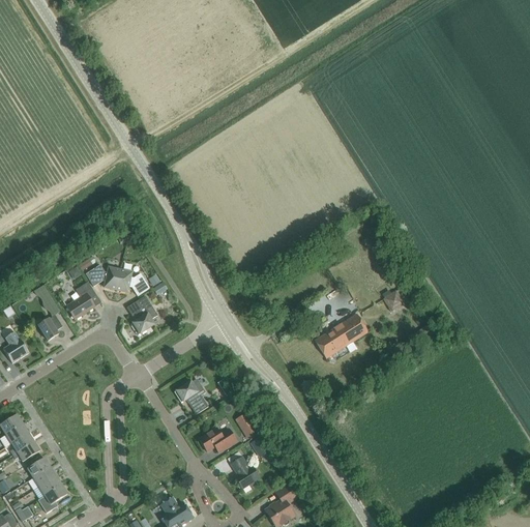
[(116,288),(120,268),(109,266),(108,271),(105,270),(99,263),(85,272),(93,285),(102,279),(106,280),(104,286),(116,288)]
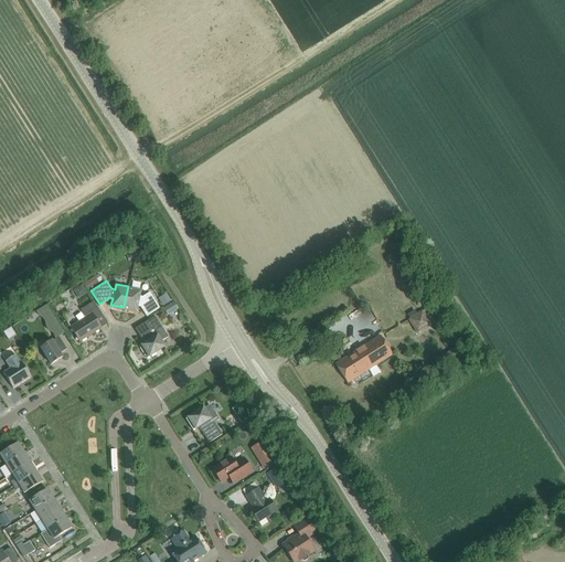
[(128,286),(124,307),(136,310),(137,304),(140,304),(146,314),(159,306),(149,290),(142,295),(139,294),(140,289),(128,286)]
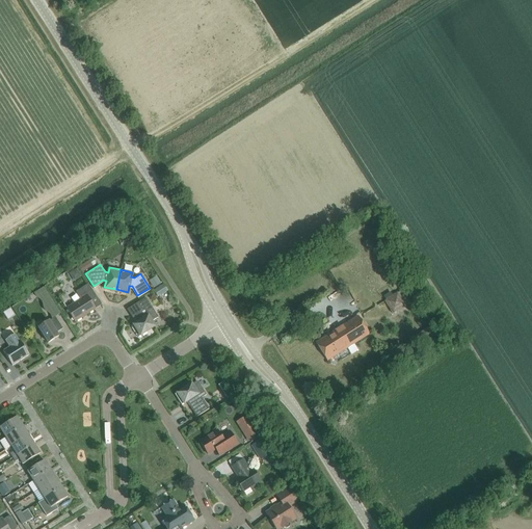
[(153,286),(157,293),(167,287),(162,280),(153,286)]
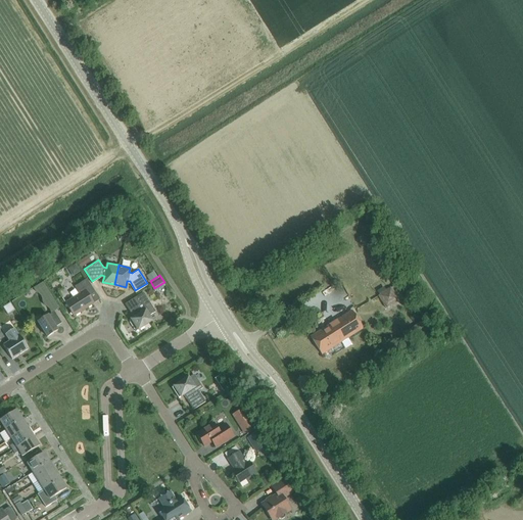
[(79,291),(65,300),(74,314),(93,300),(89,293),(95,289),(87,277),(75,284),(79,291)]
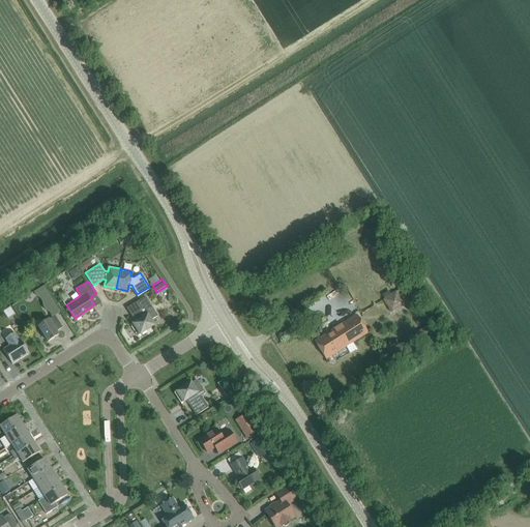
[(390,311),(413,296),(410,292),(406,295),(401,286),(382,297),(390,311)]
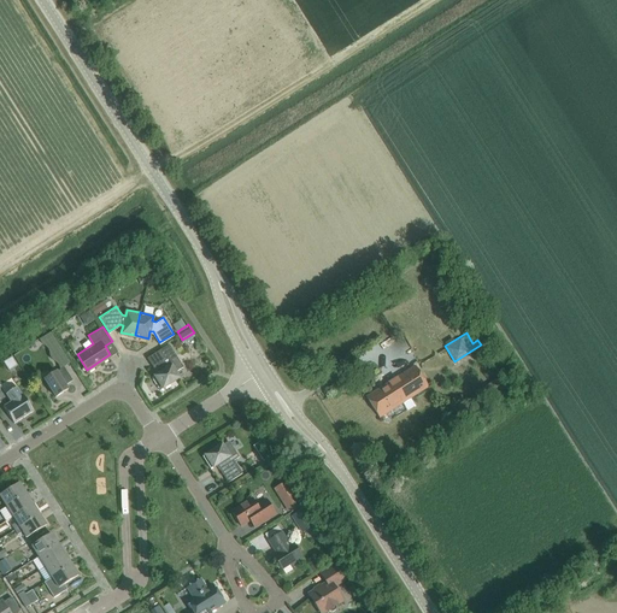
[(37,348),(42,339),(35,335),(30,345),(37,348)]
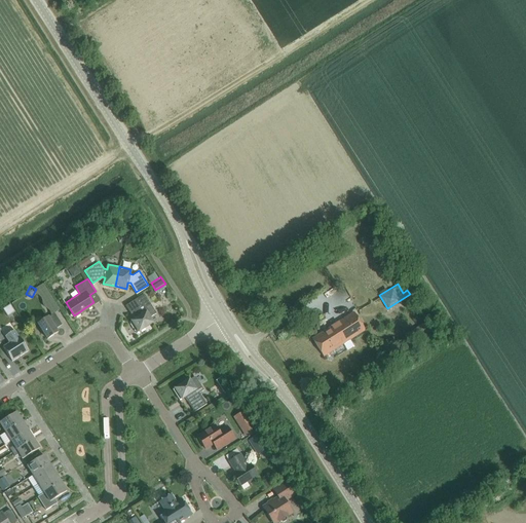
[(137,331),(153,321),(150,315),(156,311),(144,293),(132,300),(135,306),(129,309),(135,316),(129,321),(137,331)]
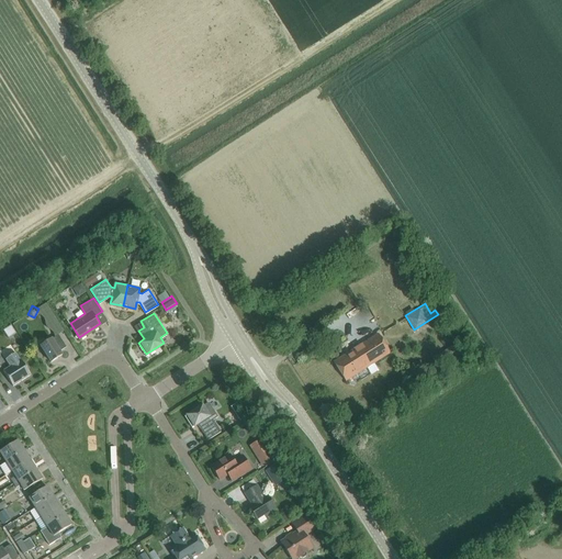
[(1,327),(8,334),(15,327),(9,321),(1,327)]
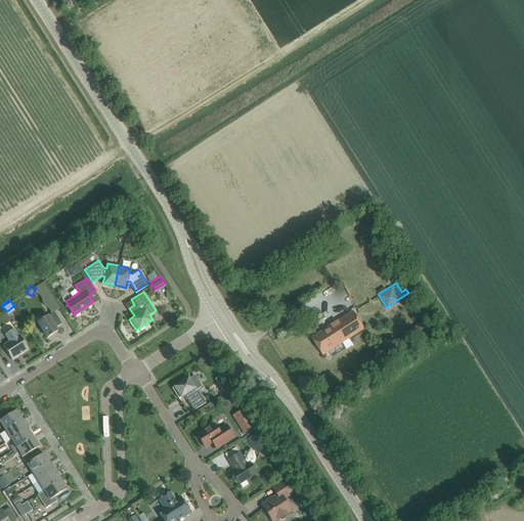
[(54,309),(37,320),(47,335),(57,329),(55,326),(61,321),(54,309)]
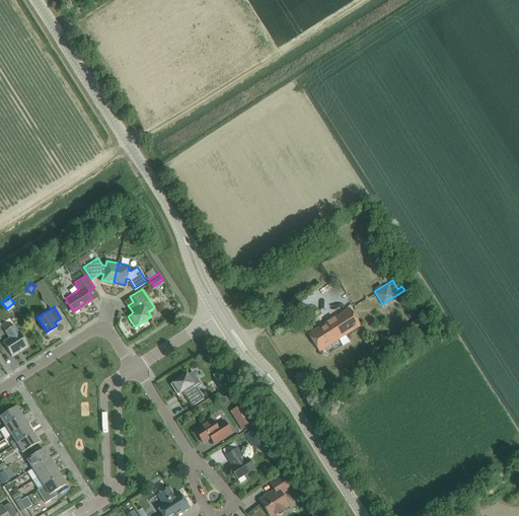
[(319,349),(360,323),(349,306),(308,332),(319,349)]
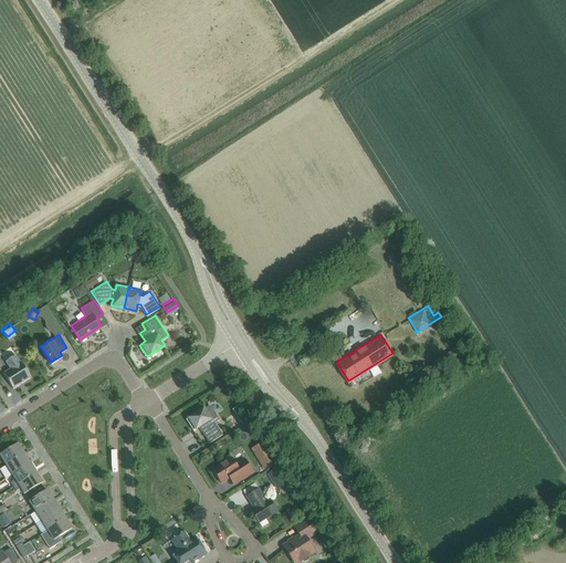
[(20,360),(16,353),(4,360),(9,366),(2,371),(12,386),(30,375),(20,360)]
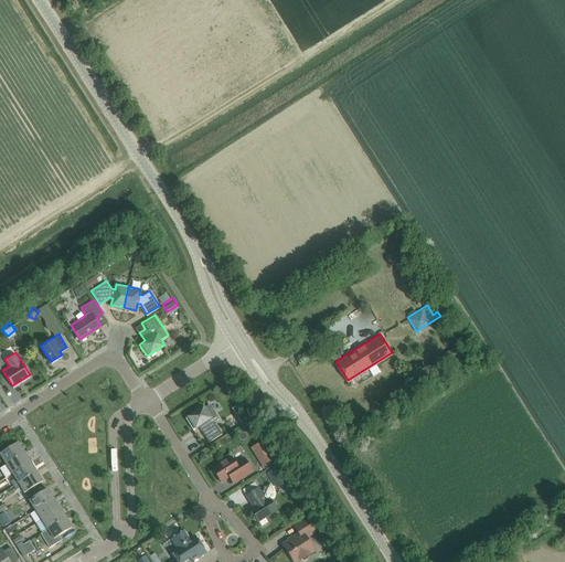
[(21,395),(17,388),(10,391),(14,399),(21,395)]
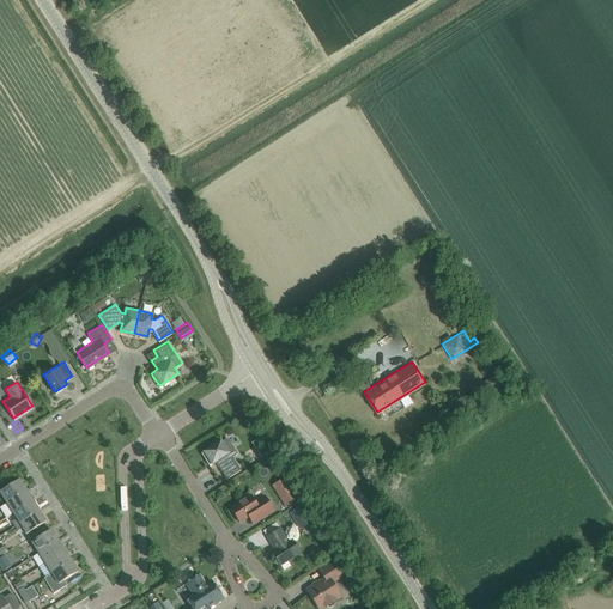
[(208,464),(216,460),(226,477),(241,468),(232,455),(237,451),(228,436),(220,440),(220,439),(201,451),(208,464)]
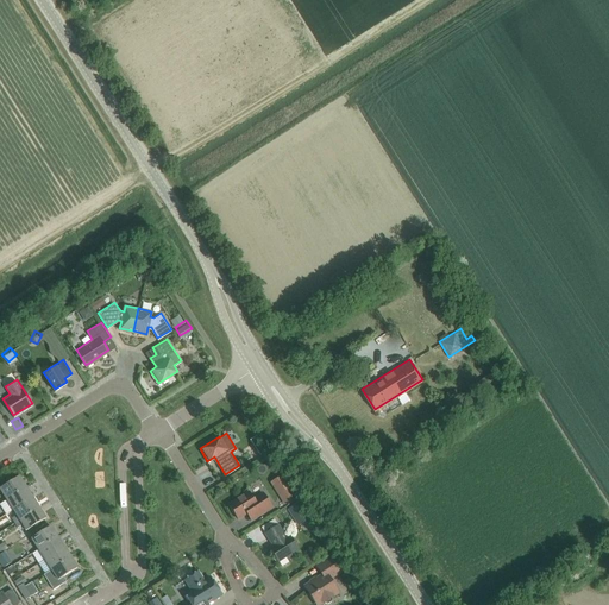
[(211,477),(221,472),(219,466),(208,470),(211,477)]
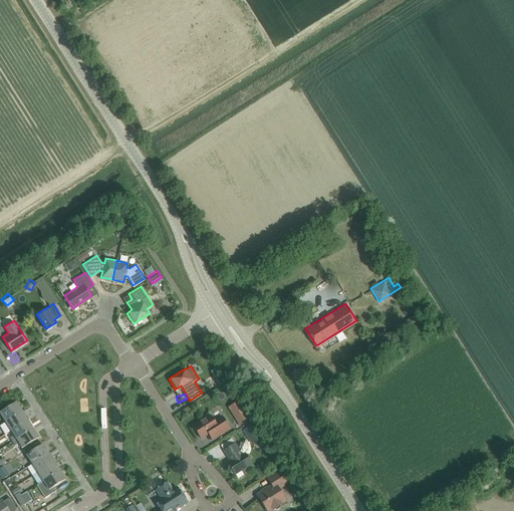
[(0,412),(5,420),(21,410),(16,401),(0,410),(0,412)]
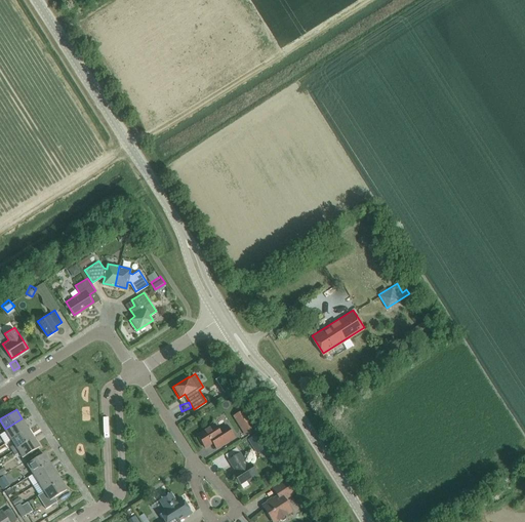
[(236,418),(245,434),(247,433),(247,434),(257,428),(247,411),(236,418)]
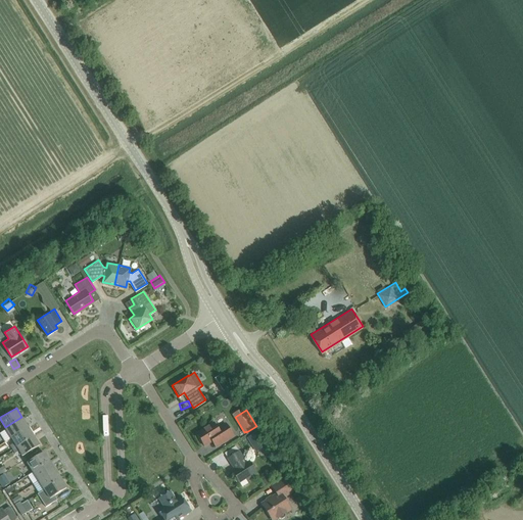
[(10,436),(28,425),(21,417),(5,427),(10,436)]
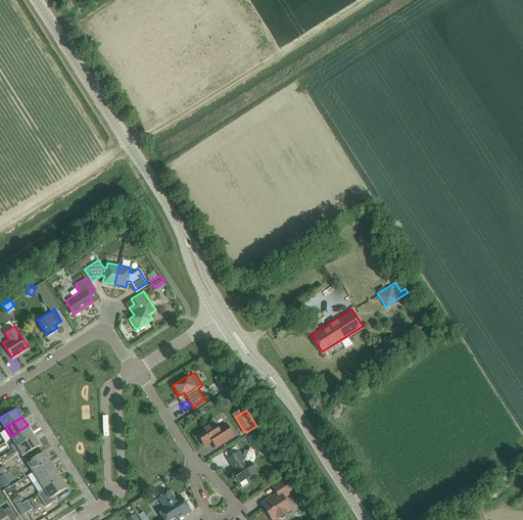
[(214,421),(196,432),(203,443),(217,436),(220,441),(233,433),(225,421),(218,427),(214,421)]
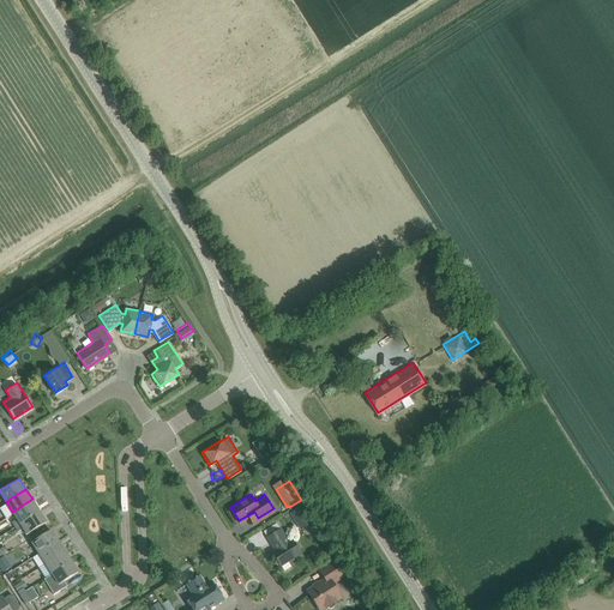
[(14,525),(38,509),(32,499),(12,512),(16,517),(11,520),(14,525)]
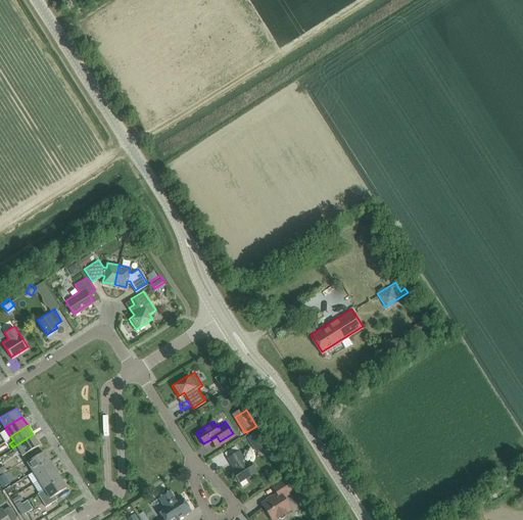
[(246,436),(255,450),(267,442),(257,429),(246,436)]
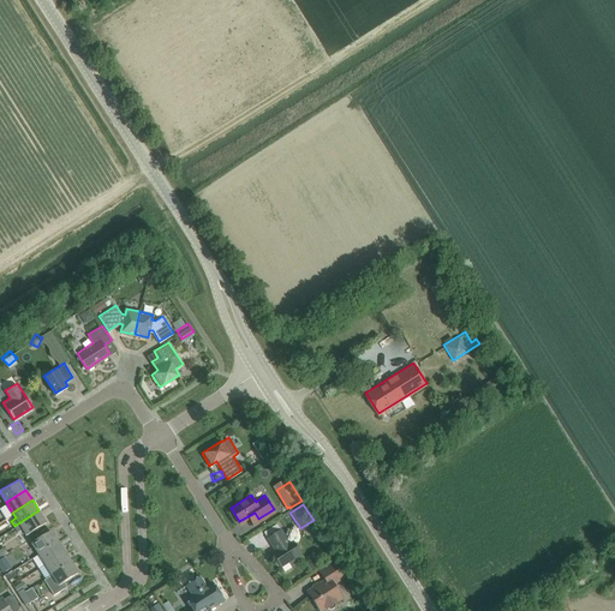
[(18,529),(22,527),(27,533),(46,521),(39,510),(15,526),(18,529)]
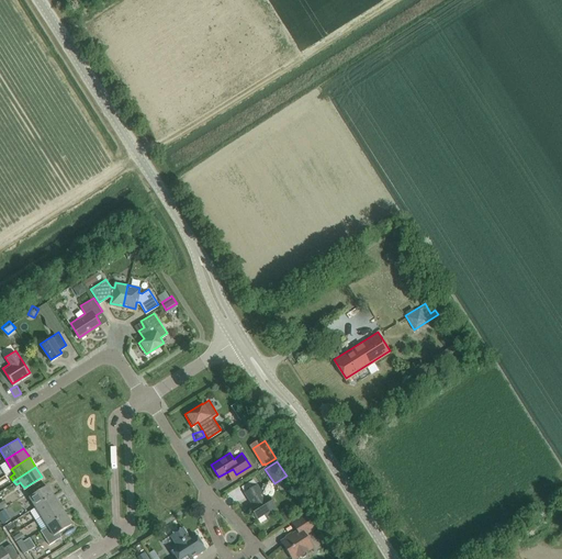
[(257,483),(245,491),(253,503),(248,505),(256,517),(265,512),(265,513),(276,506),(267,493),(265,495),(257,483)]
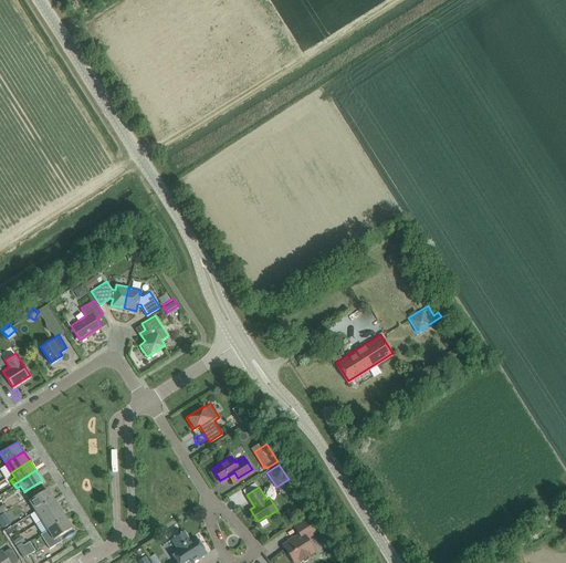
[(35,509),(53,497),(46,488),(29,499),(35,509)]
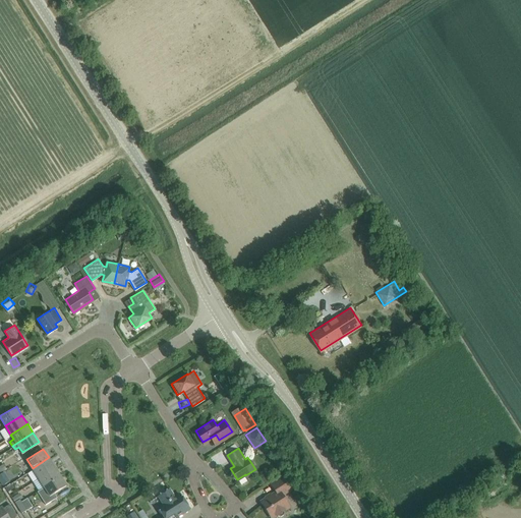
[(38,477),(54,466),(49,457),(33,468),(38,477)]
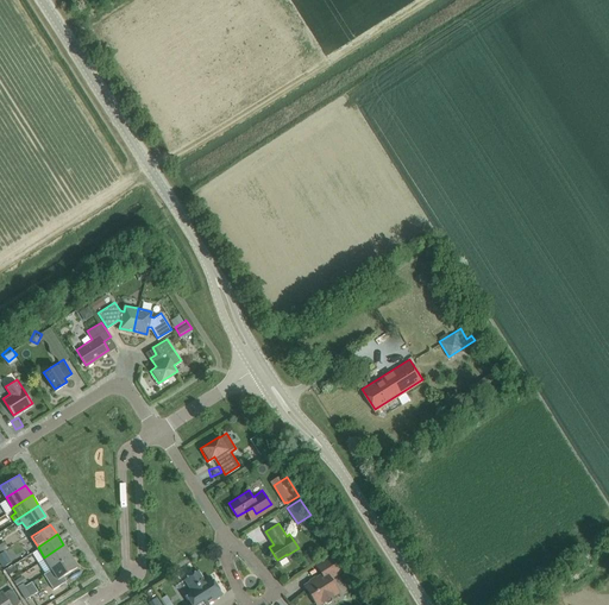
[(50,567),(70,555),(63,544),(44,558),(50,567)]
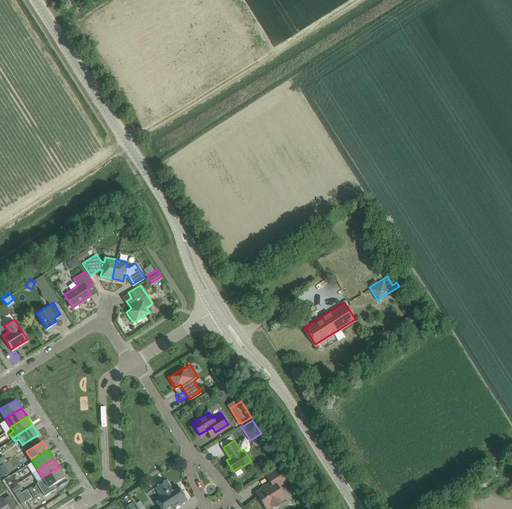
[(53,483),(65,476),(59,467),(42,477),(43,477),(36,481),(44,494),(56,487),(53,483)]
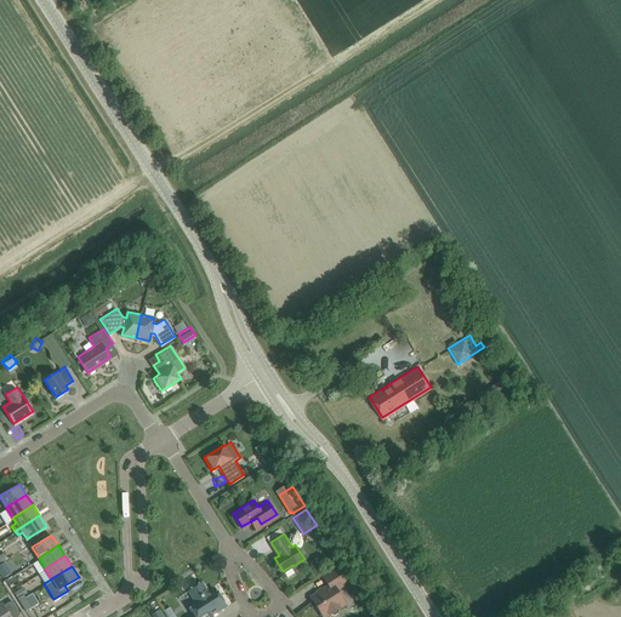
[(329,584),(311,595),(323,615),(330,611),(331,612),(335,613),(337,611),(339,607),(337,606),(345,601),(335,587),(347,580),(337,566),(323,576),(329,584)]
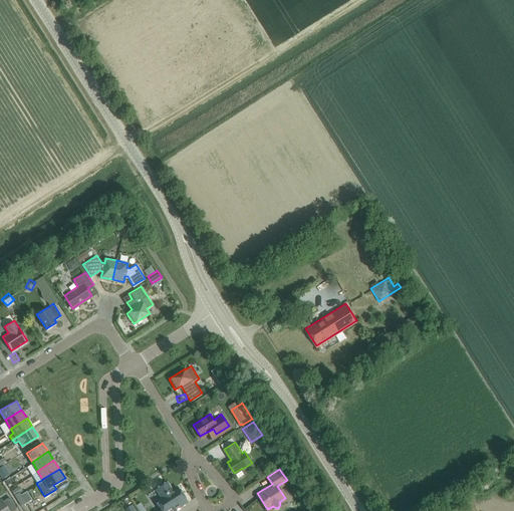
[(163,510),(162,510),(177,510),(176,508),(187,501),(177,485),(172,489),(167,481),(156,488),(161,496),(156,499),(163,510)]
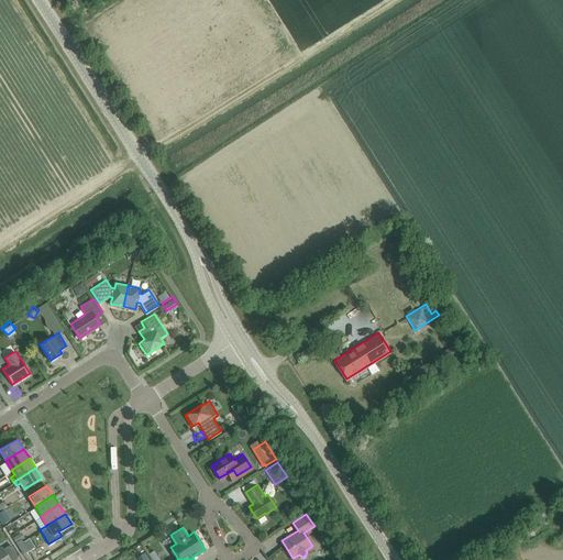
[(282,527),(273,533),(276,539),(286,534),(282,527)]
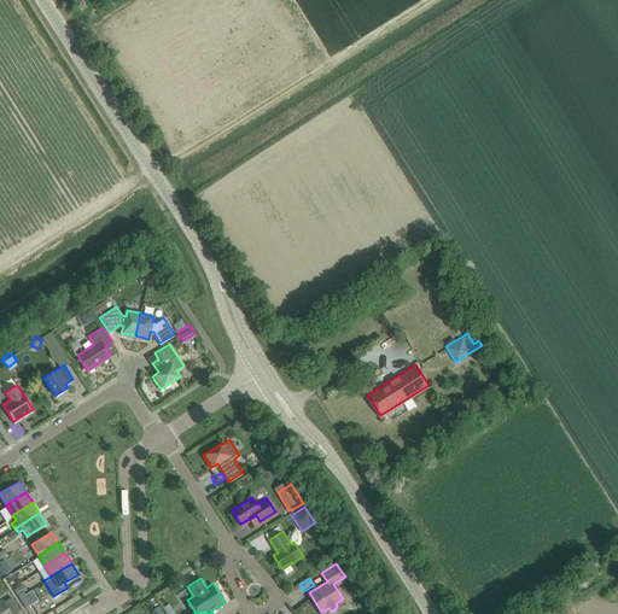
[(24,590),(18,594),(25,607),(39,598),(33,589),(25,592),(24,590)]
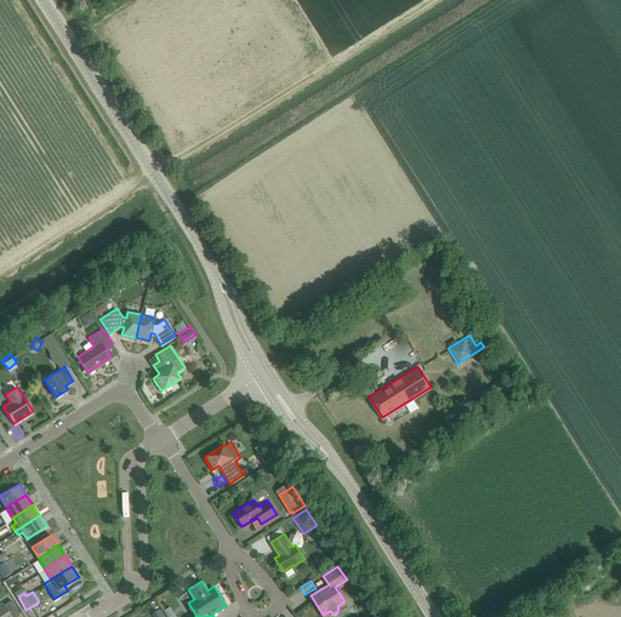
[(0,603),(0,616),(11,616),(20,611),(11,598),(3,604),(1,603),(0,603)]
